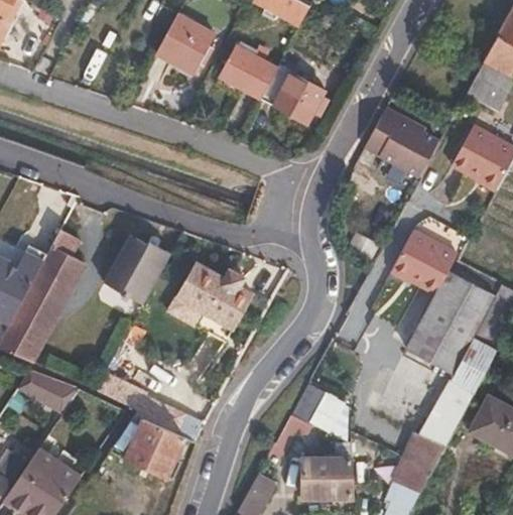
[(0,33),(7,20),(6,18),(15,0),(0,0),(0,33)]
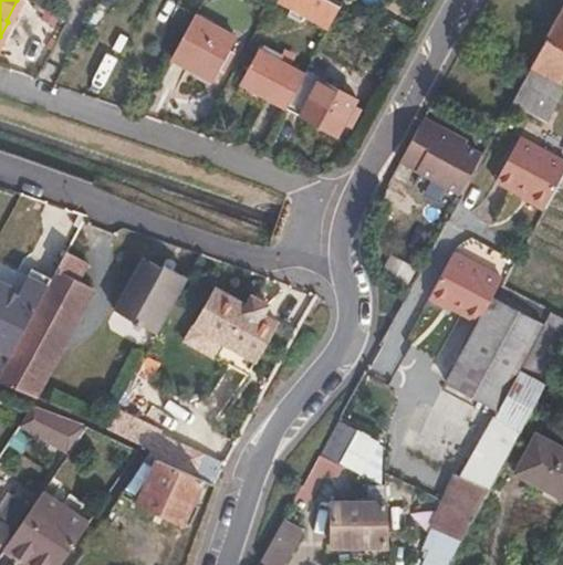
[(340,6),(329,0),(295,0),(333,19),(340,6)]
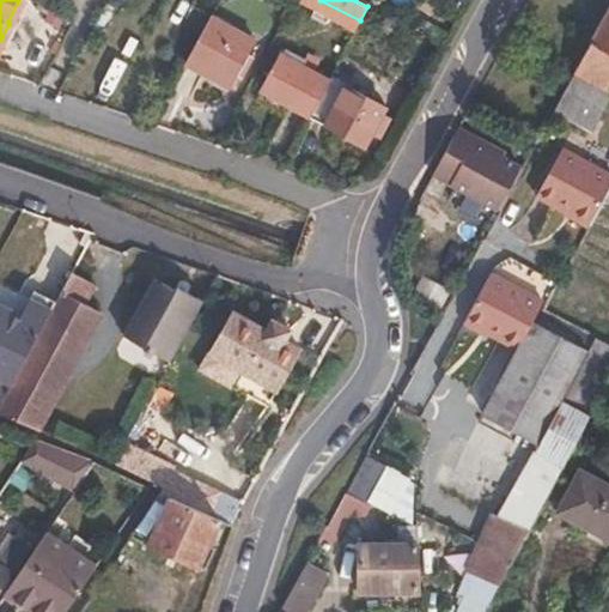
[(608,18),(597,42),(608,47),(608,18)]
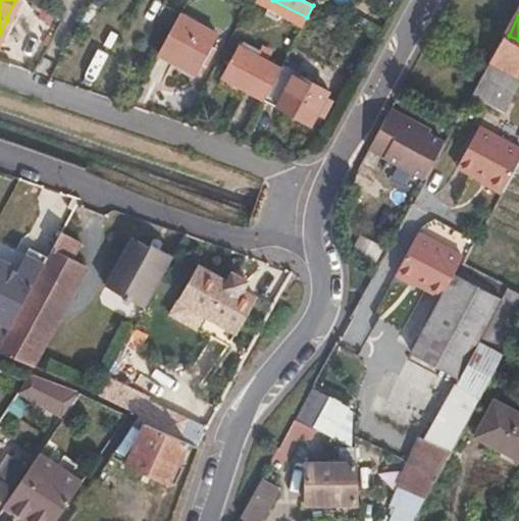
[(213,38),(176,17),(156,56),(193,75),(213,38)]
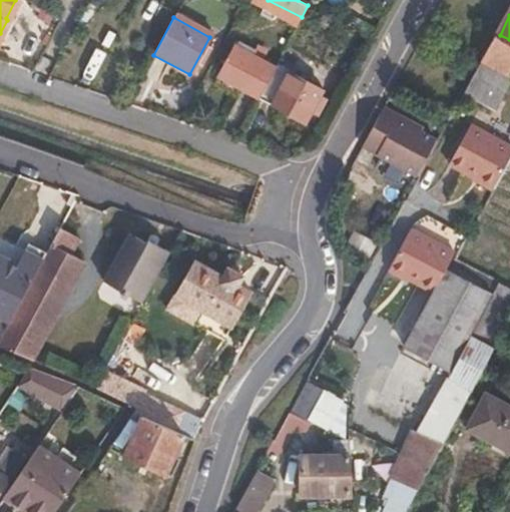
[(509,39),(500,35),(499,37),(485,63),(509,76),(509,39)]
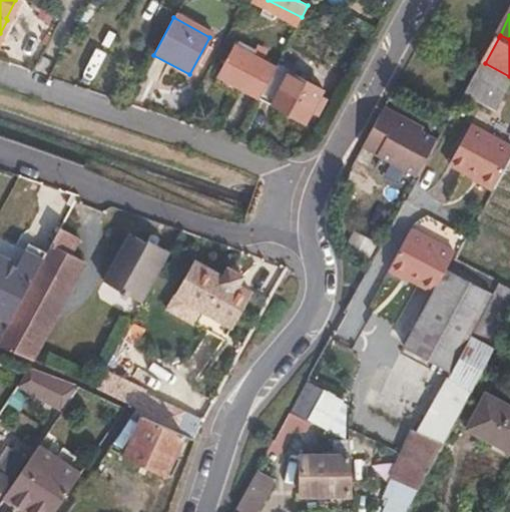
[(216,76),(258,98),(275,66),(233,44),(216,76)]
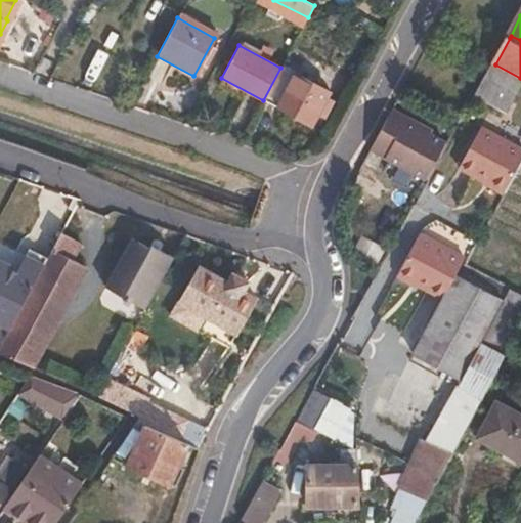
[(280,68),(263,100),(310,124),(328,90),(281,66),(280,68)]
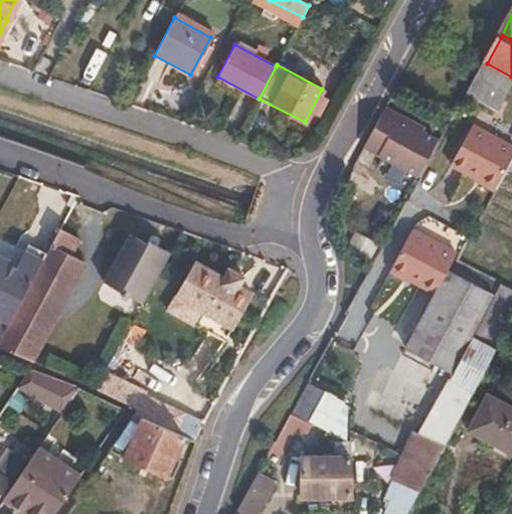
[(420,130),(385,111),(364,149),(420,179),(440,145),(425,137),(419,133),(420,130)]
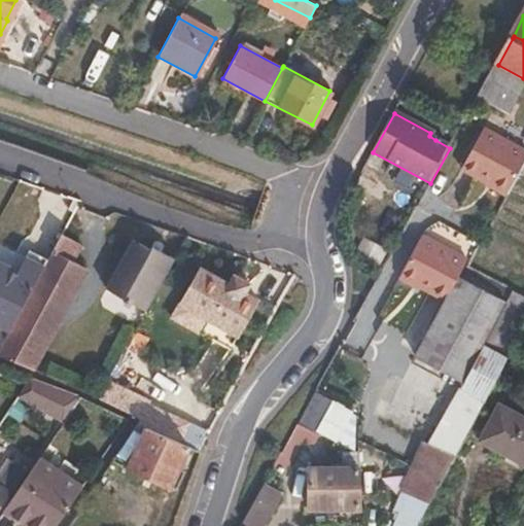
[(523,167),(523,151),(485,131),(463,171),(488,184),(486,187),(508,198),(523,167)]
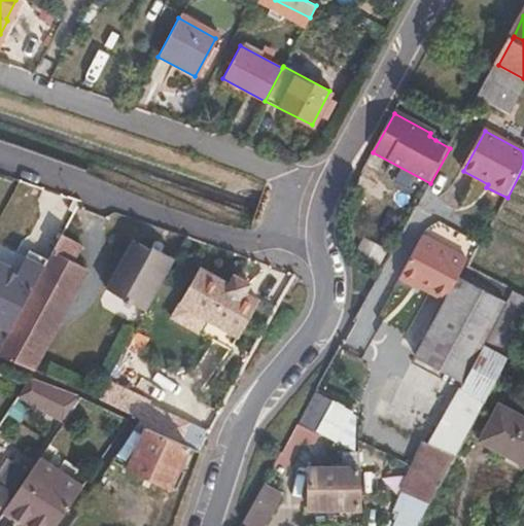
[(61,234),(4,336),(0,343),(0,353),(30,367),(83,271),(71,264),(81,245),(61,234)]
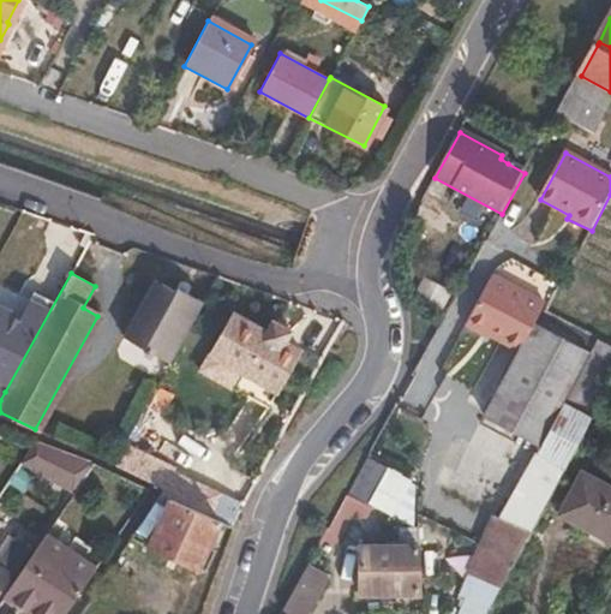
[(545,303),(493,274),(461,331),(485,344),(486,340),(515,357),(535,321),(545,303)]
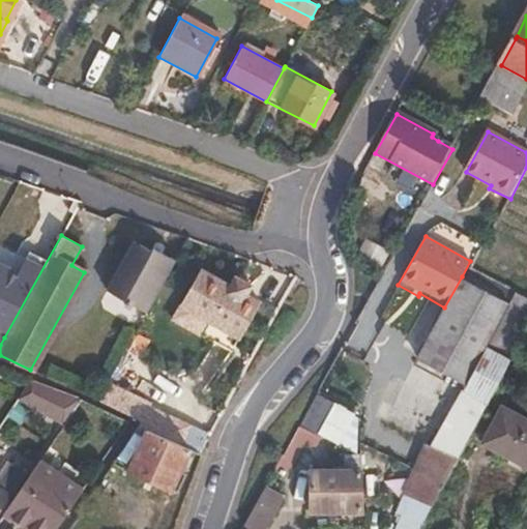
[(149,251),(132,242),(106,290),(145,312),(174,260),(151,247),(149,251)]
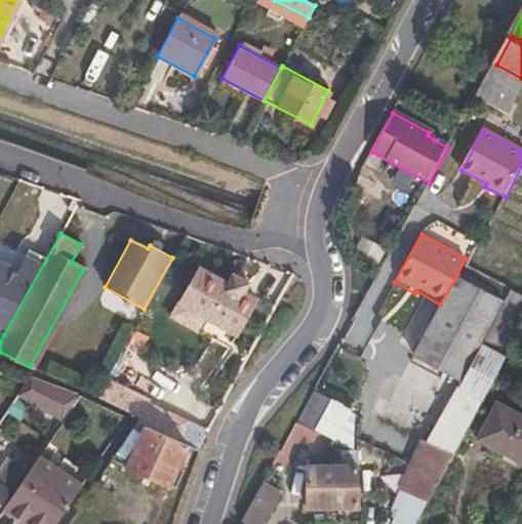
[(228,284),(197,269),(177,305),(238,335),(256,298),(242,292),(247,283),(231,275),(228,284)]
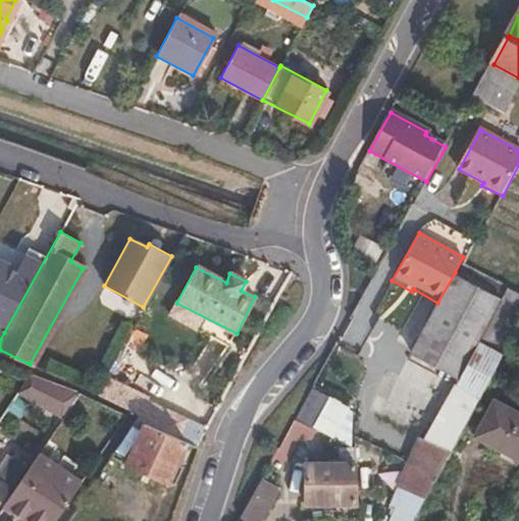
[(518,321),(518,309),(455,272),(437,303),(412,349),(458,376),(476,343),(500,355),(518,321)]
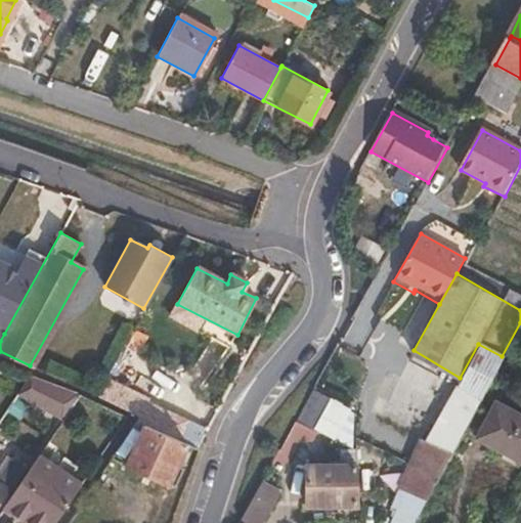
[(0,311),(13,287),(0,279),(0,311)]
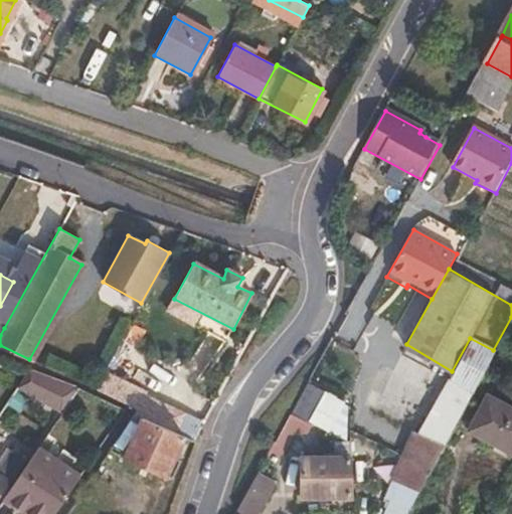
[(493,350),(470,338),(452,371),(447,379),(470,390),(493,350)]
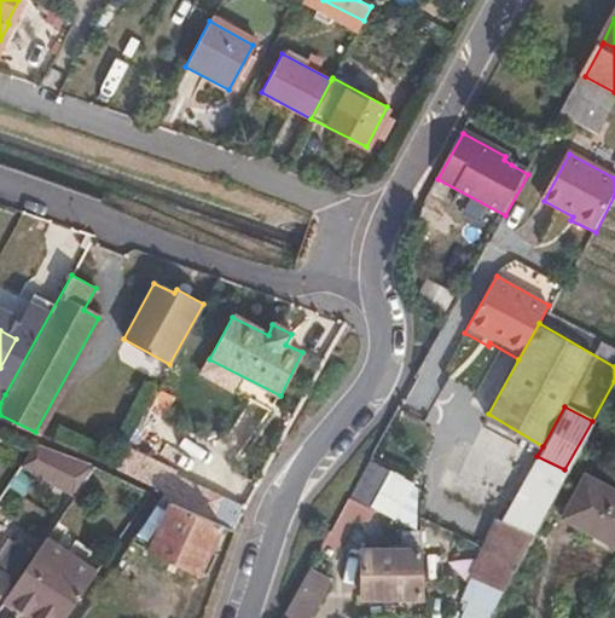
[(88,472),(34,448),(18,472),(69,498),(88,472)]
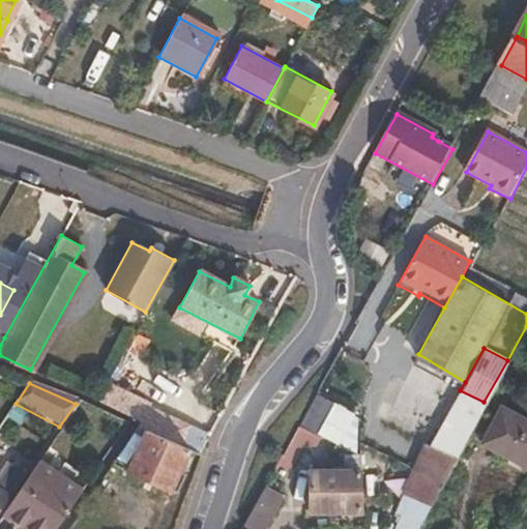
[(429,448),(451,460),(454,454),(484,402),(460,390),(429,448)]
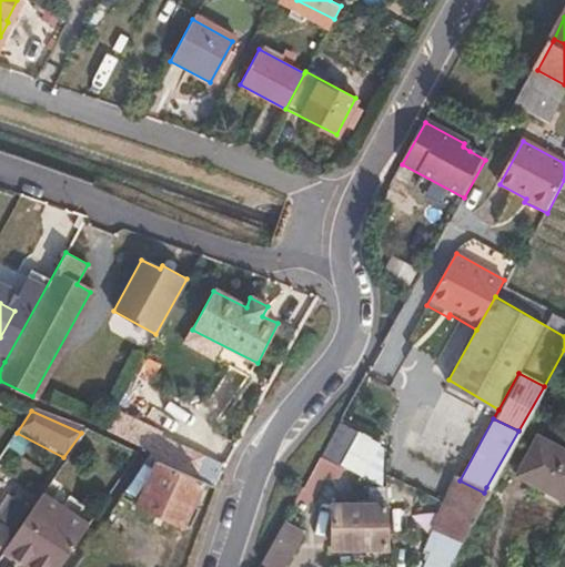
[(145,454),(191,473),(200,453),(155,433),(149,448),(145,454)]
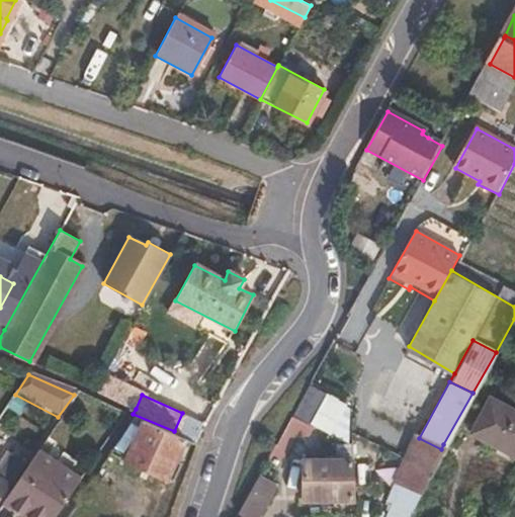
[(514,412),(491,401),(473,437),(514,457),(514,412)]
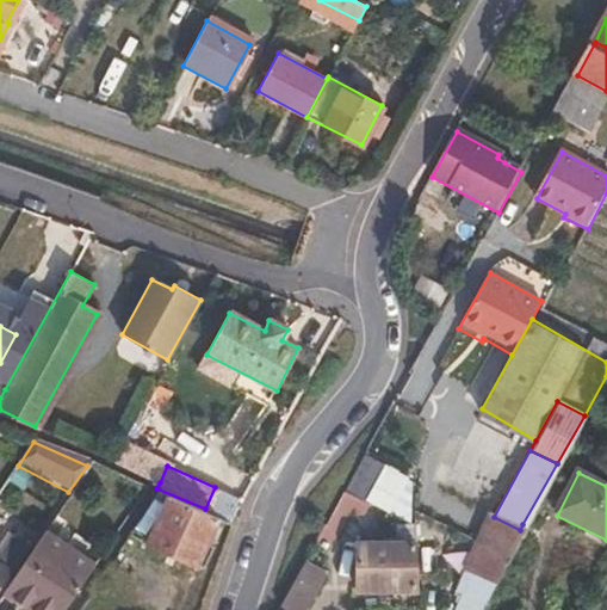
[(221,516),(205,509),(156,488),(148,500),(165,509),(147,543),(193,565),(216,523),(221,516)]
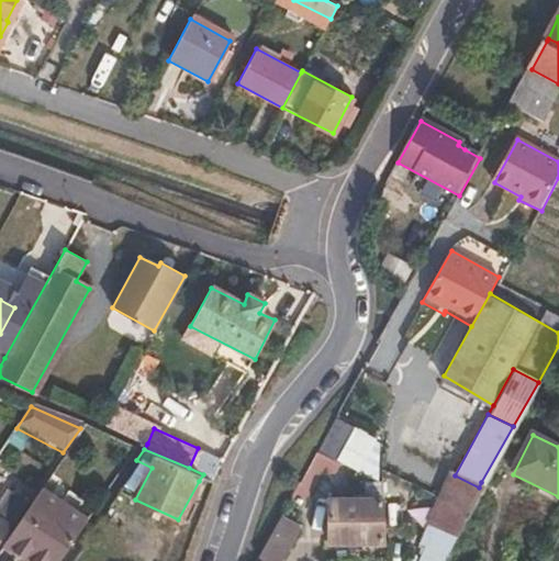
[(331,460),(317,452),(300,483),(314,490),(331,460)]
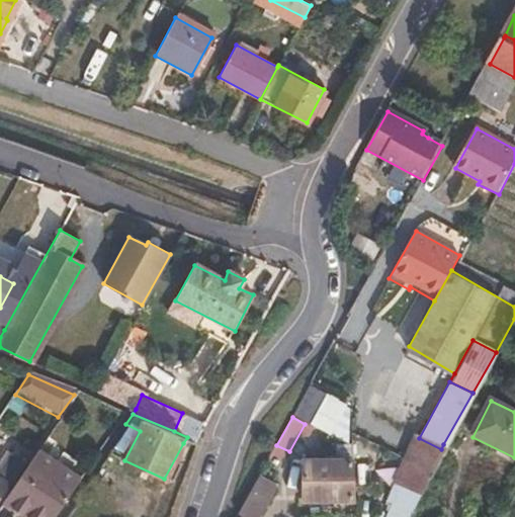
[(441,449),(419,438),(413,435),(402,457),(431,472),(441,449)]
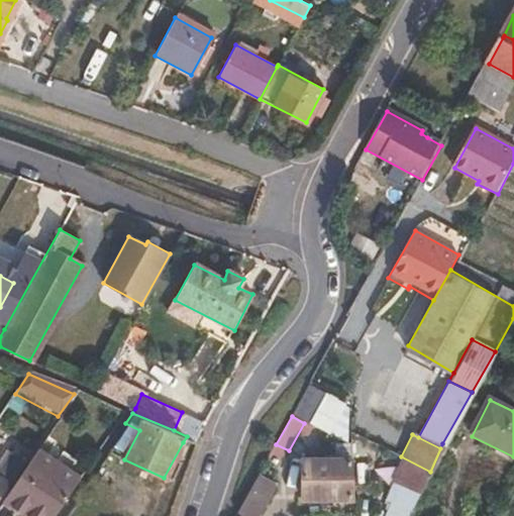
[(195,439),(187,436),(183,442),(195,447),(198,440),(195,439)]
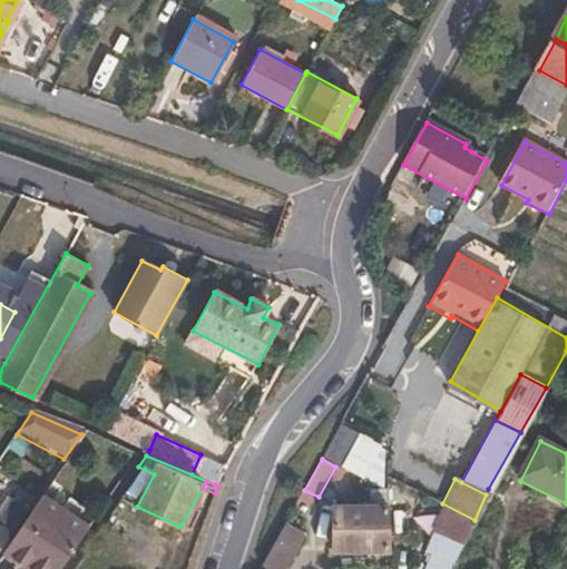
[(0,548),(29,503),(0,486),(0,548)]
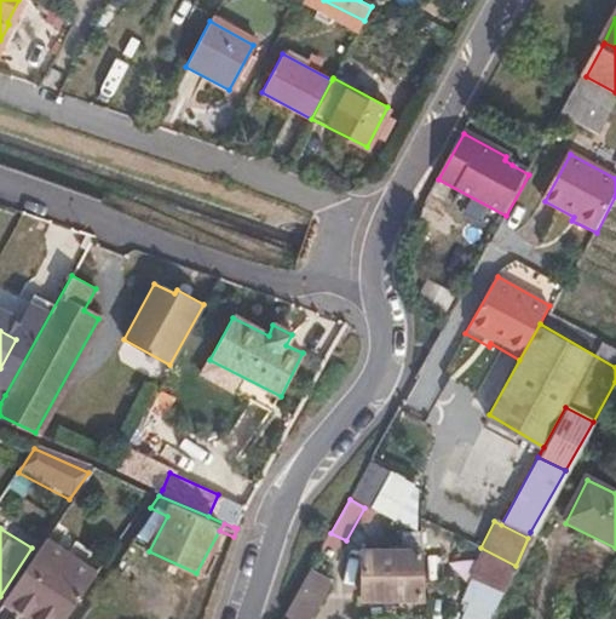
[(62,618),(93,571),(47,540),(5,605),(26,618),(62,618)]
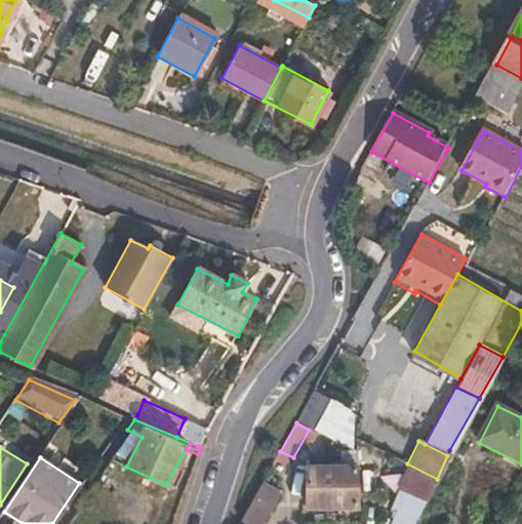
[(414,523),(437,479),(407,464),(387,508),(396,513),(391,523),(414,523)]
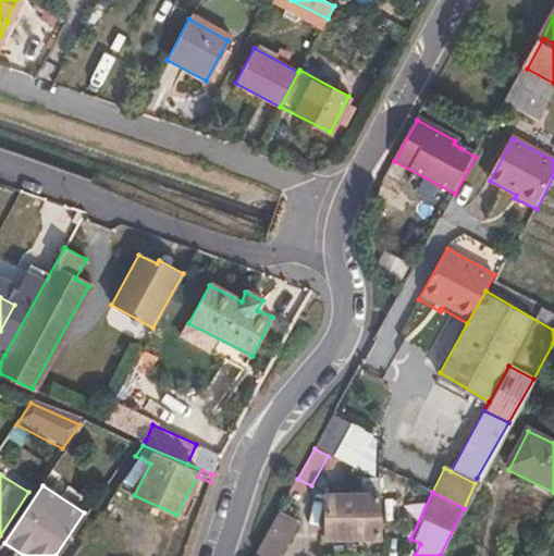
[(380,496),(327,494),(325,535),(379,538),(380,496)]
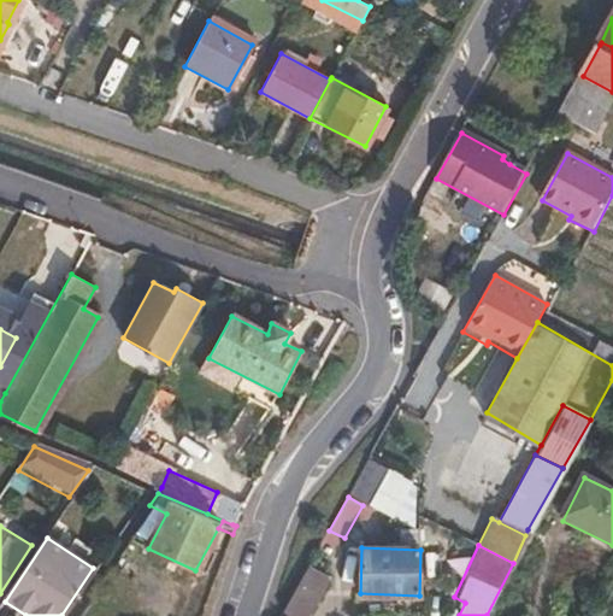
[(308,615),(334,570),(313,559),(286,608),(300,615),(308,615)]
